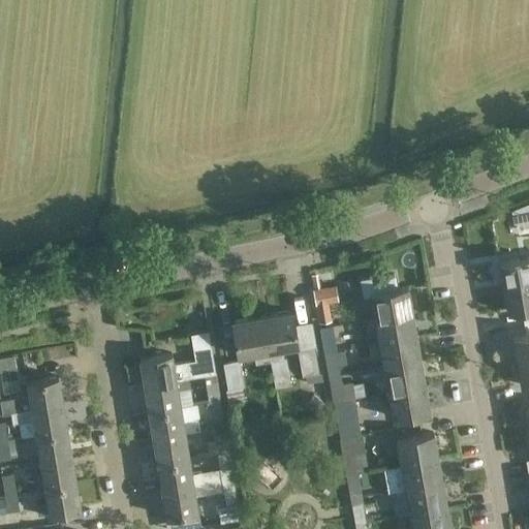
[(528,256),(499,261),(503,286),(528,281),(528,256)]
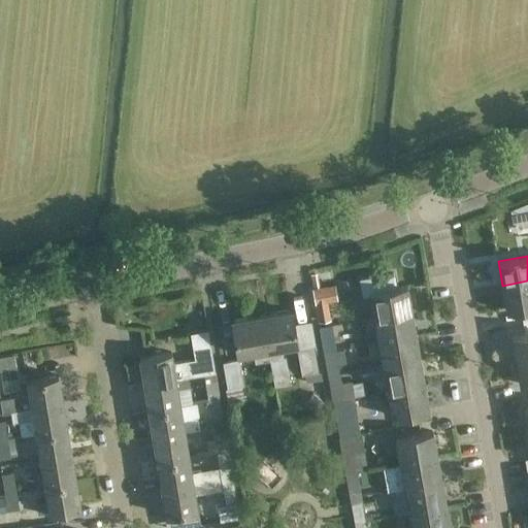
[(373,318),(411,310),(406,286),(396,288),(393,273),(360,278),(363,294),(369,293),(373,318)]
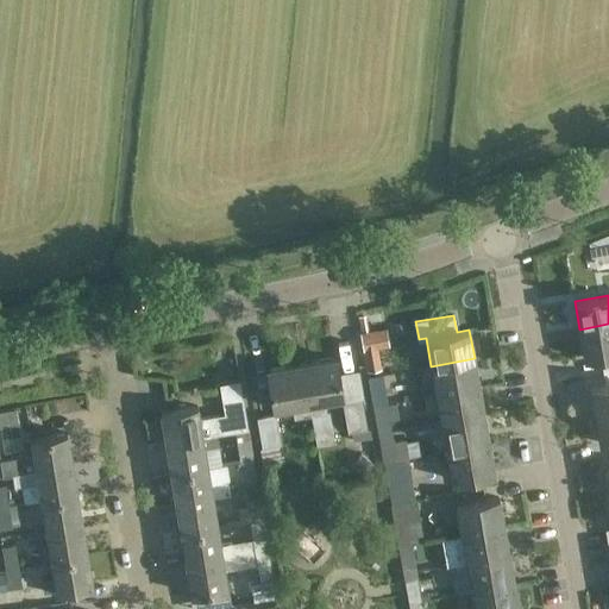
[(608,324),(579,330),(585,358),(601,356),(603,369),(608,368),(608,324)]
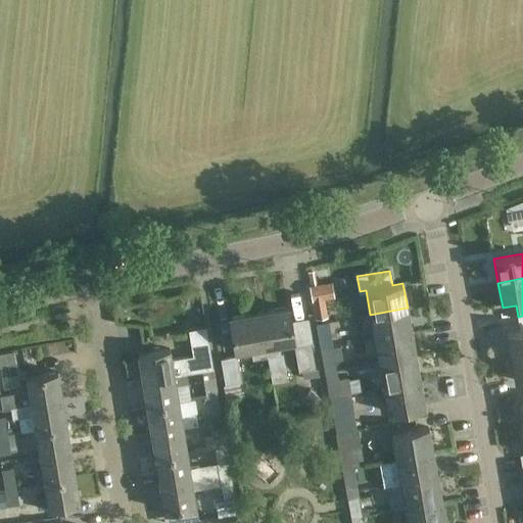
[(334,296),(331,282),(310,286),(315,319),(327,317),(324,298),(334,296)]
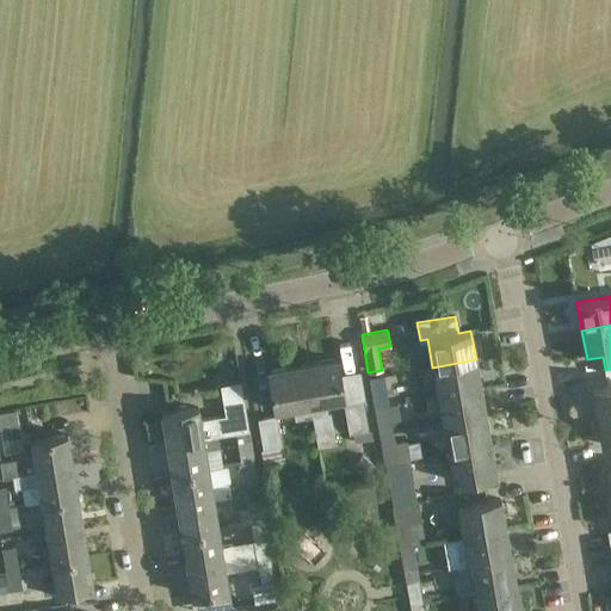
[(302,364),(312,417),(327,414),(326,401),(343,397),(337,358),(302,364)]
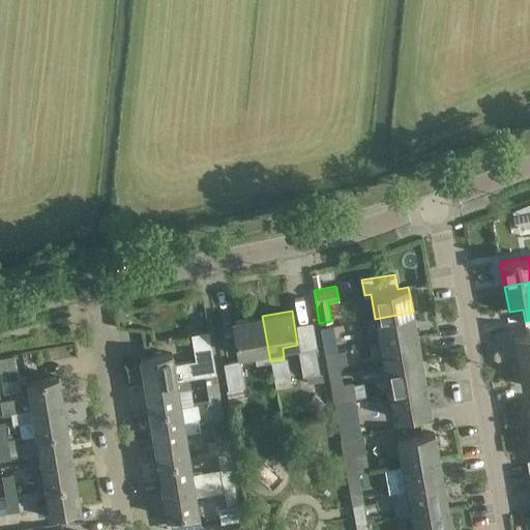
[(413,312),(375,319),(379,344),(417,336),(413,312)]
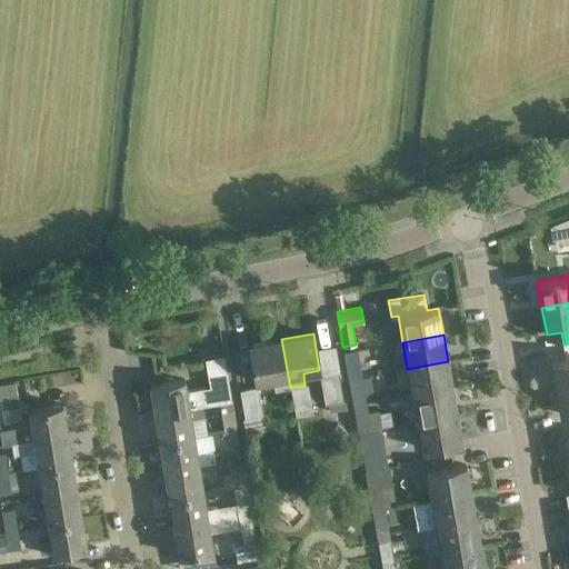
[(272,379),(275,390),(290,388),(281,339),(250,345),(257,381),(272,379)]
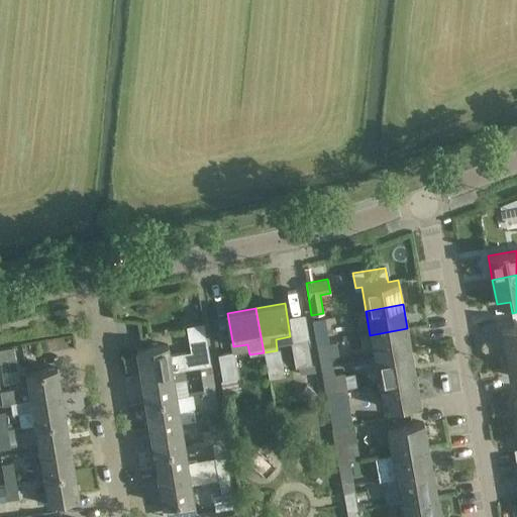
[(505,351),(516,349),(516,312),(512,313),(514,325),(501,327),(505,351)]
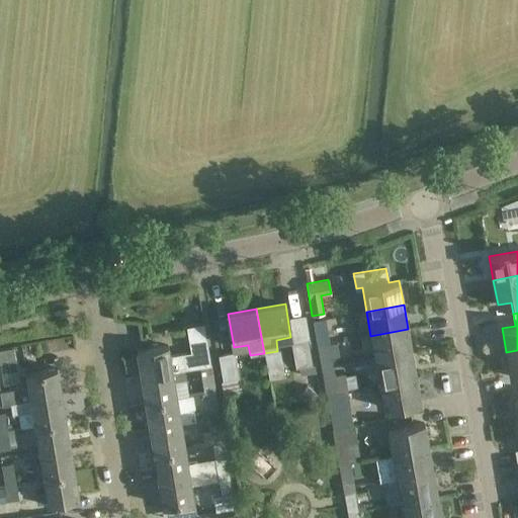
[(325,319),(313,321),(317,345),(330,343),(325,319)]
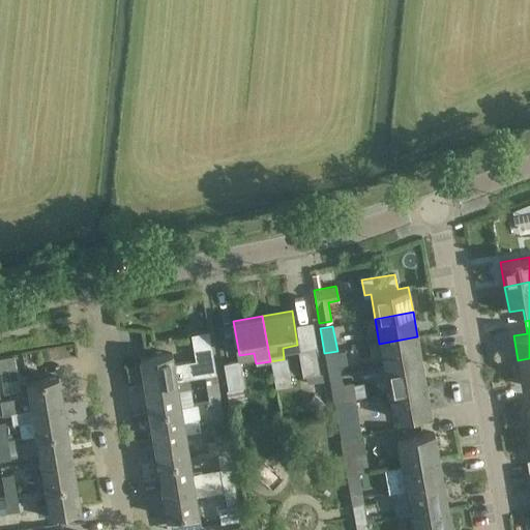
[(140,359),(144,386),(177,380),(188,379),(204,376),(215,374),(209,332),(190,334),(195,361),(174,364),(172,354),(140,359)]
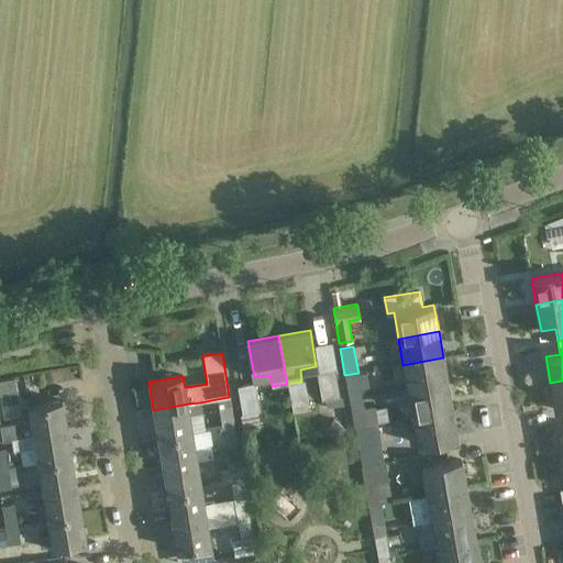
[(443,357),(403,365),(408,390),(448,384),(443,357)]
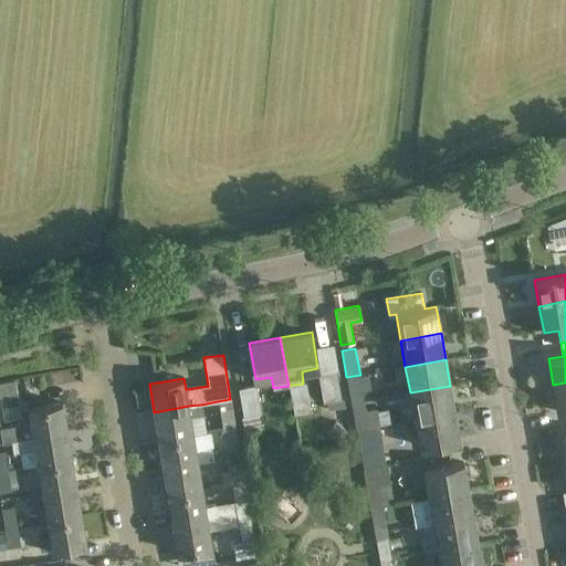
[(326,401),(327,409),(345,407),(344,398),(342,398),(336,370),(318,374),(323,402),(326,401)]
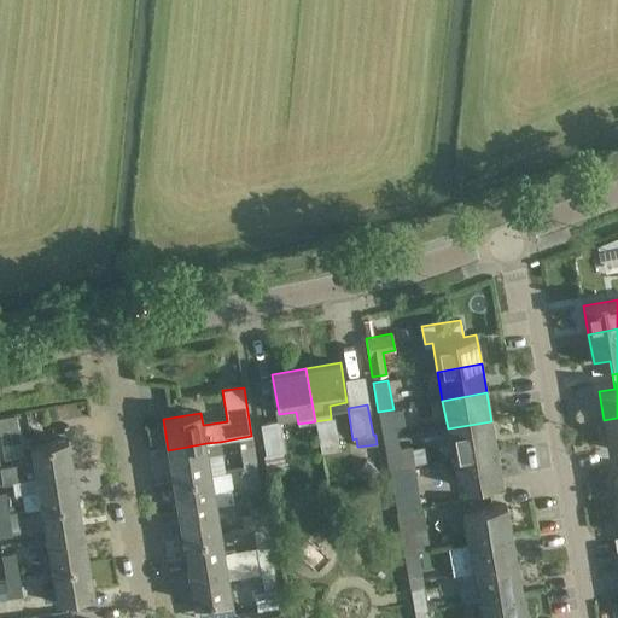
[(378,412),(384,441),(398,438),(396,426),(404,424),(402,408),(394,409),(378,412)]
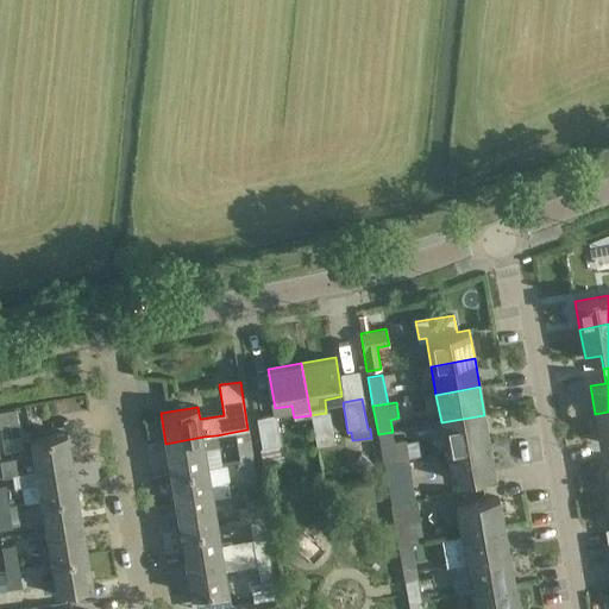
[(608,412),(595,414),(600,443),(608,440),(608,412)]
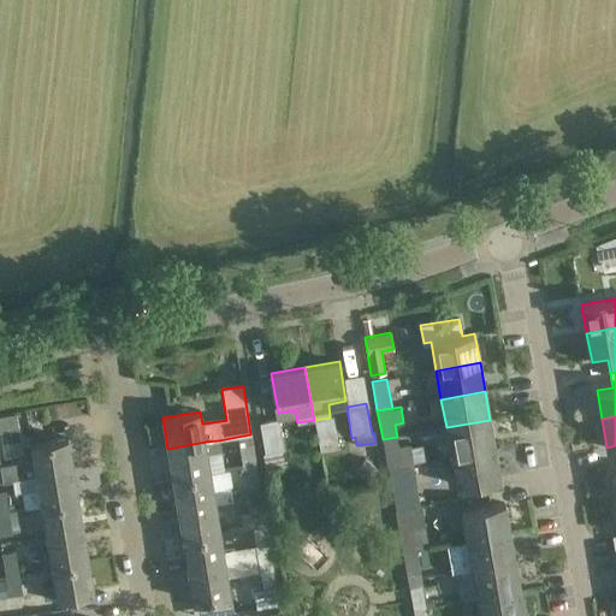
[(285,449),(279,418),(260,421),(265,452),(285,449)]
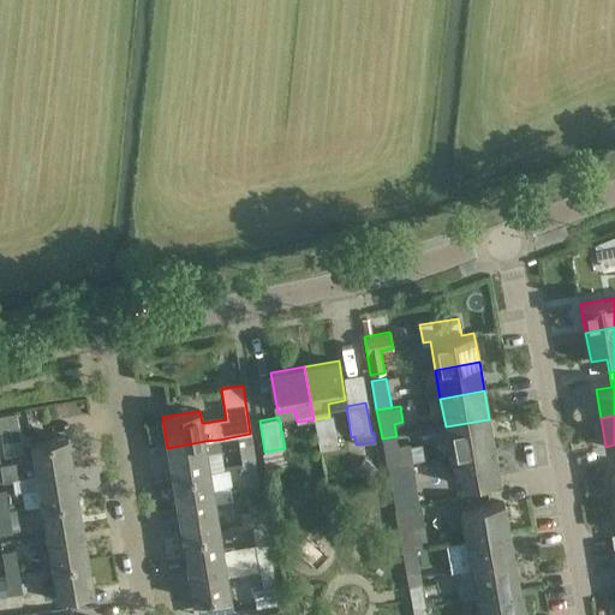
[(489,419),(446,427),(451,455),(494,447),(489,419)]
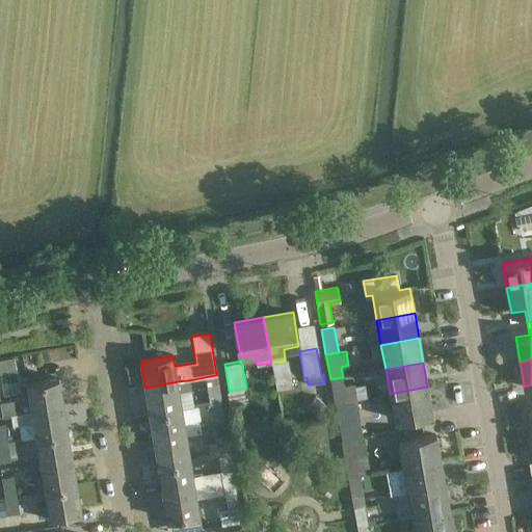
[(209,403),(221,401),(217,375),(216,375),(205,377),(209,403)]
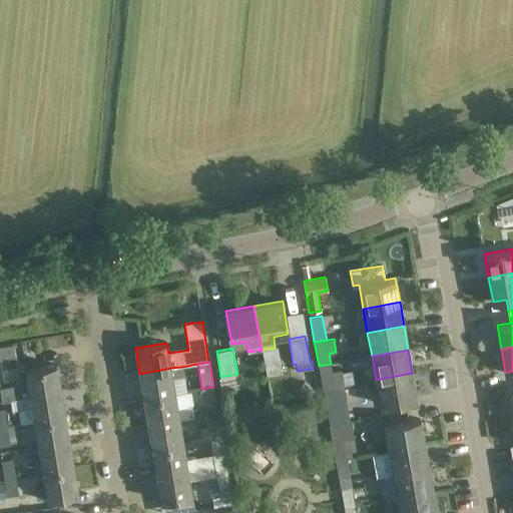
[(319,366),(323,389),(345,385),(344,382),(354,381),(352,367),(341,369),(341,370),(332,371),(331,364),(319,366)]
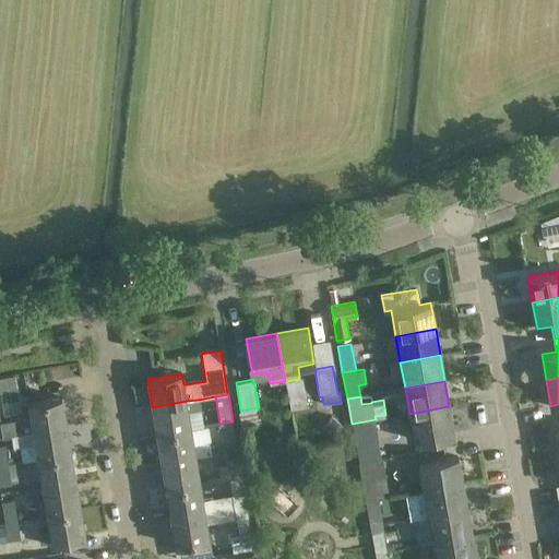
[(0,437),(11,436),(67,426),(61,397),(28,403),(31,416),(1,421),(0,417),(0,437)]
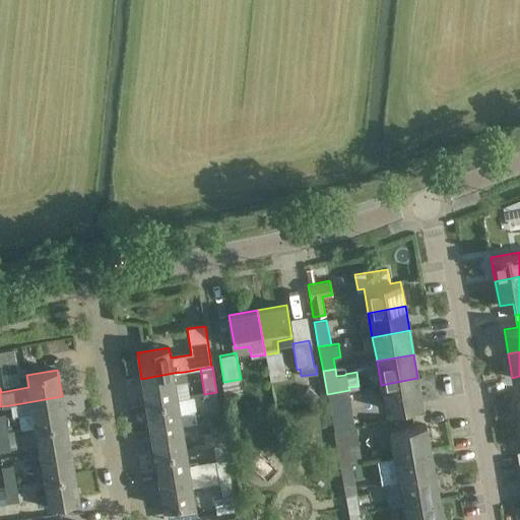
[(174,373),(141,379),(146,404),(177,399),(177,398),(189,396),(187,383),(185,372),(174,373)]
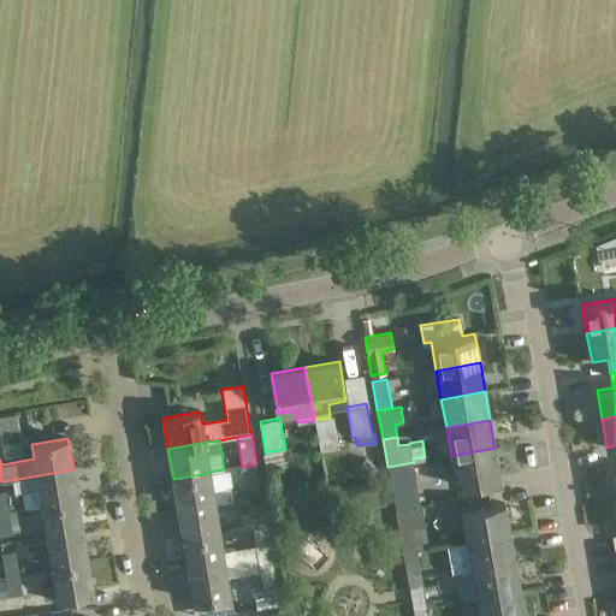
[(495,448),(451,456),(456,485),(501,477),(495,448)]
